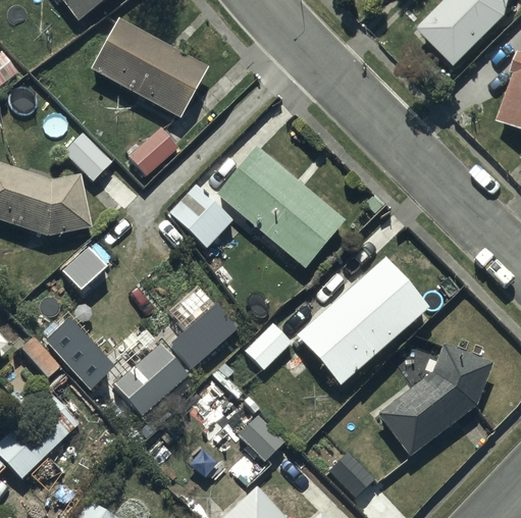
[(62,0),(77,20),(104,0),(62,0)]
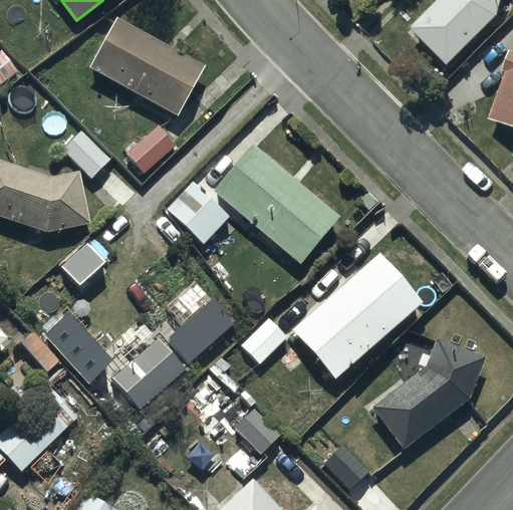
[(451,63),(499,13),(502,0),(438,0),(413,26),(451,63)]
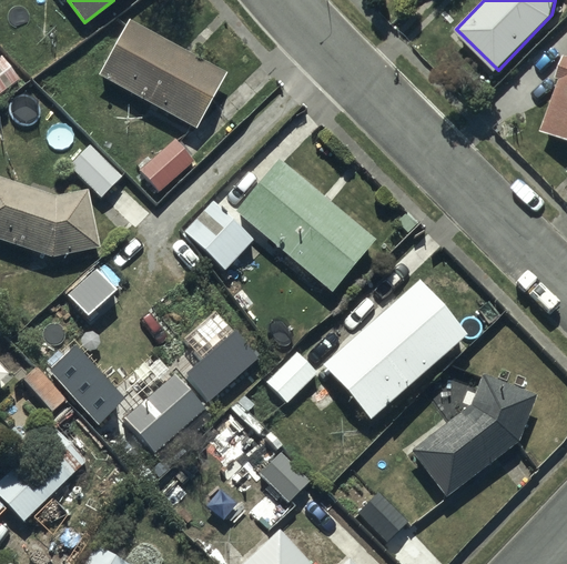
[(103,38),(113,44),(98,72),(193,127),(188,133),(204,148),(218,131),(201,117),(228,72),(130,17),(121,30),(111,24),(103,38)]
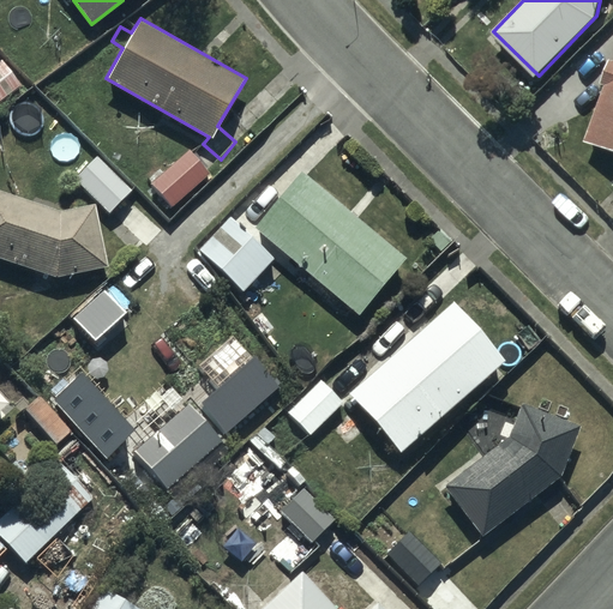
[(0,60),(0,98),(22,84),(4,59),(0,60)]
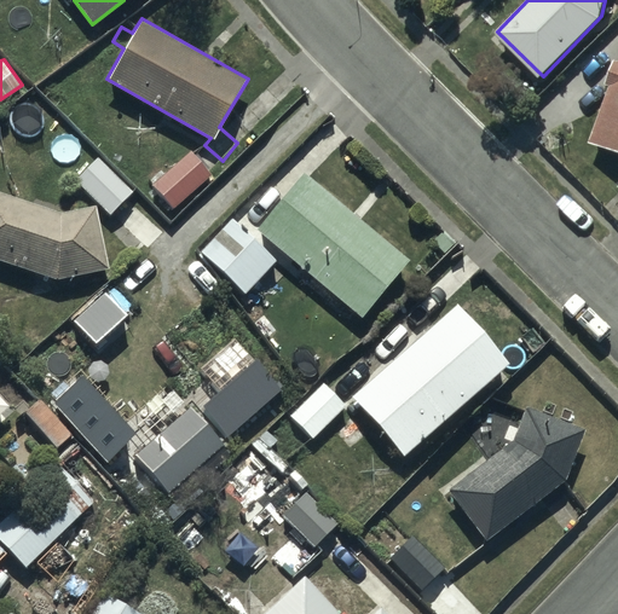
[(617,59),(608,82),(612,84),(593,142),(617,151),(617,59)]
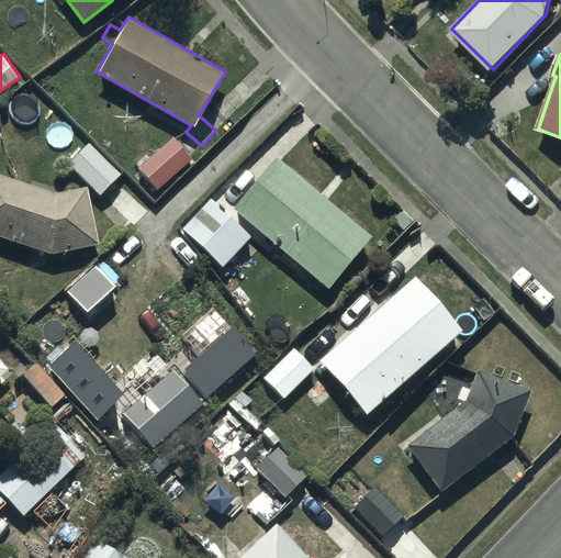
[(138,164),(157,187),(191,158),(174,135),(138,164)]
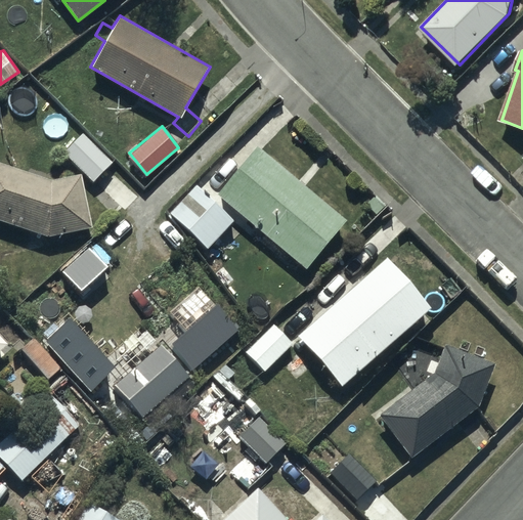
[(113,161),(82,131),(62,152),(93,181),(113,161)]
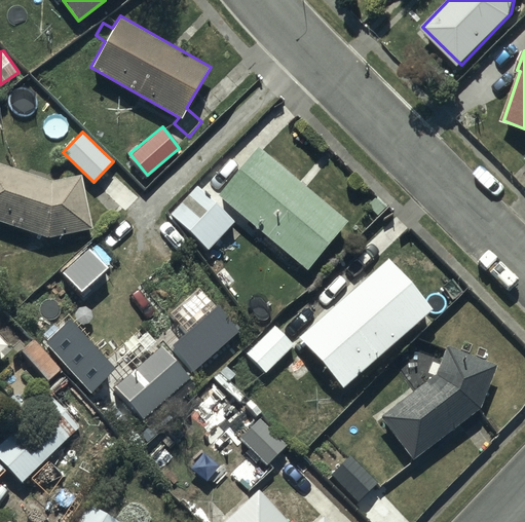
[(258,148),(218,195),(306,269),(345,222),(258,148)]
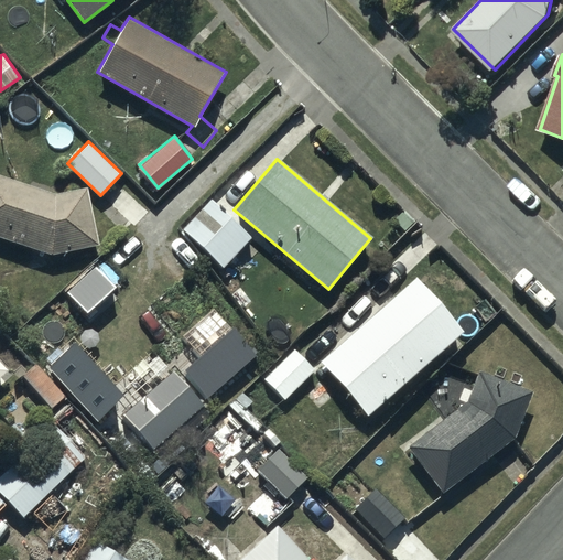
[(0,236),(51,252),(97,245),(87,186),(55,192),(0,173),(0,236)]
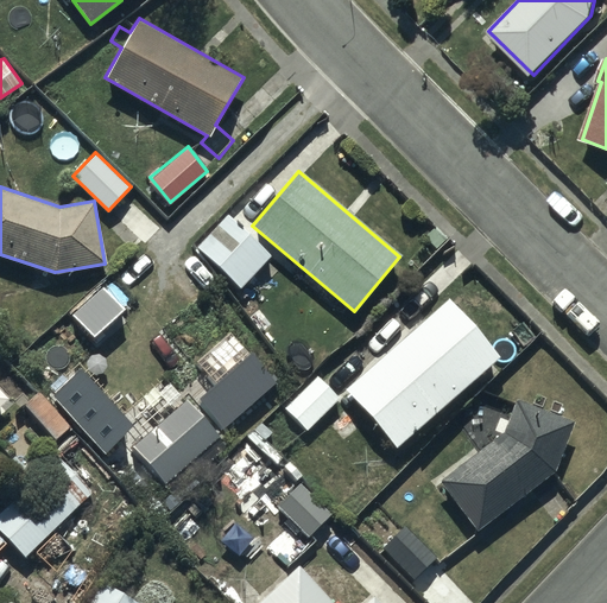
[(225,213),(194,246),(239,289),(270,255),(225,213)]
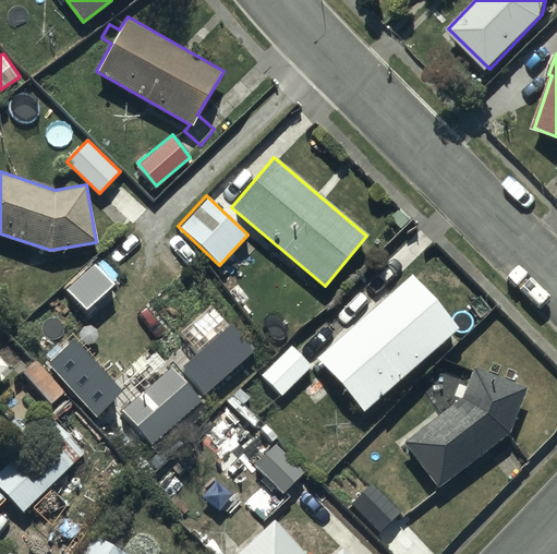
[(114,285),(96,265),(69,290),(87,310),(114,285)]
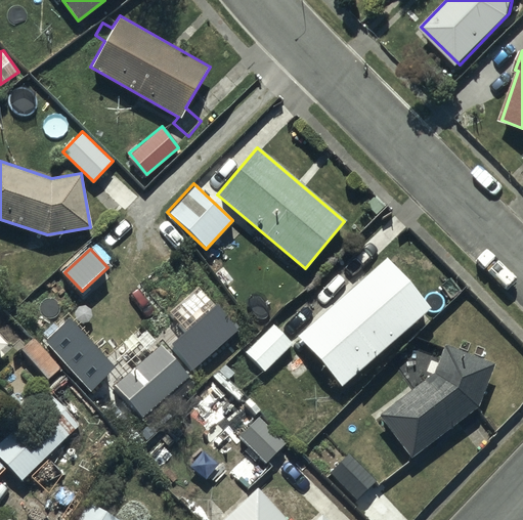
[(385,258),(298,336),(342,386),(429,308),(385,258)]
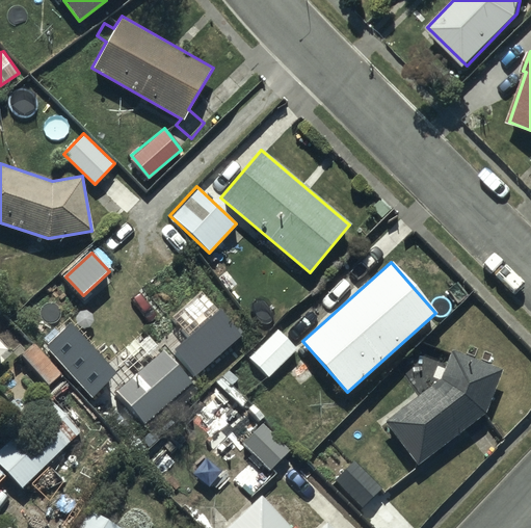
[(242,335),(220,310),(175,350),(196,375),(242,335)]
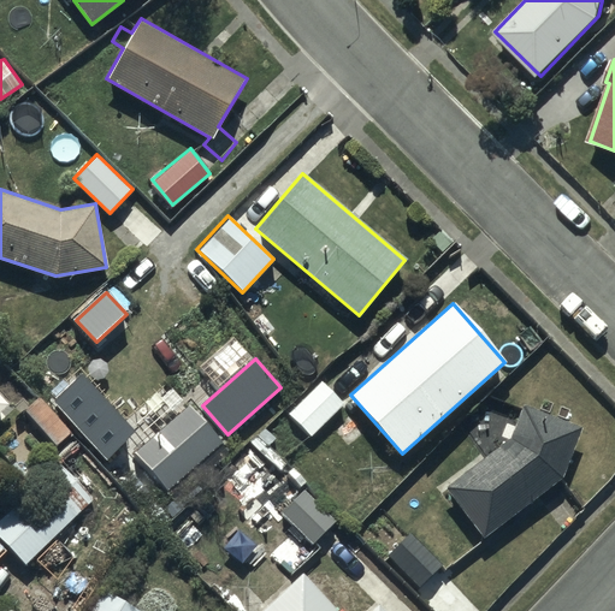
[(311,434),(342,403),(317,379),(285,410),(311,434)]
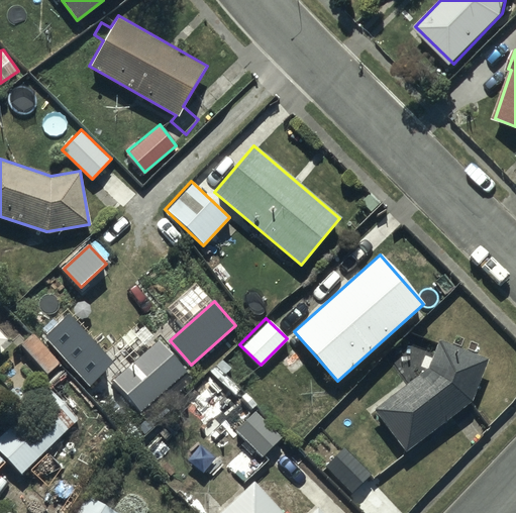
[(66,319),(44,338),(91,388),(112,369),(66,319)]
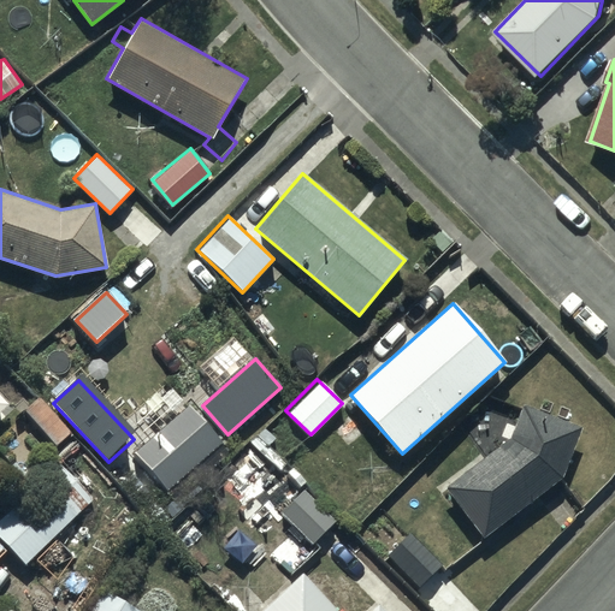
[(0,413),(10,404),(0,392),(0,413)]
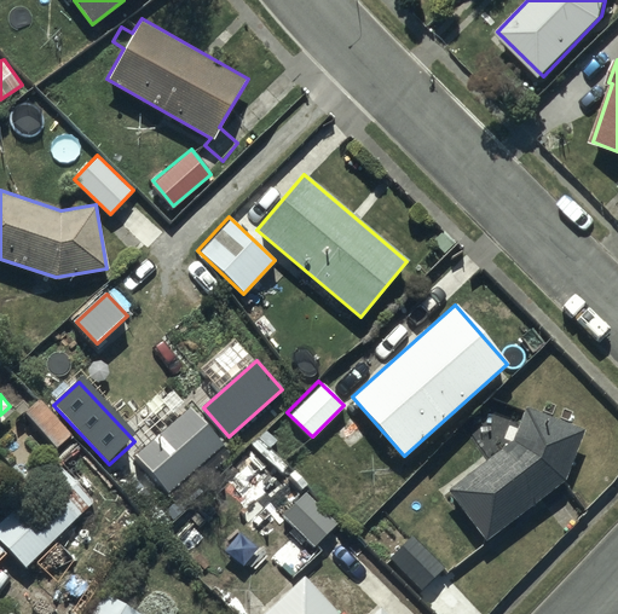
[(224,445),(191,407),(136,455),(168,493),(224,445)]
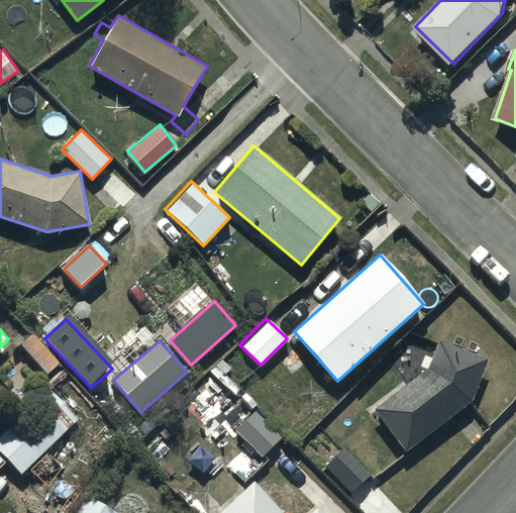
[(405,451),(471,399),(486,358),(437,340),(427,368),(373,411),(405,451)]
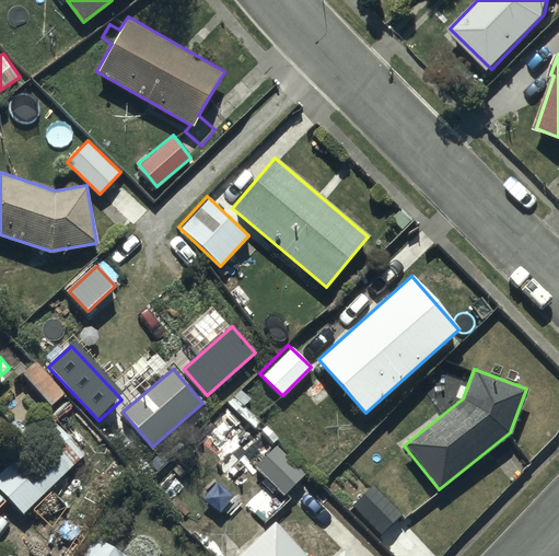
[(0,507),(9,498),(22,512),(85,453),(55,419),(0,470),(0,507)]
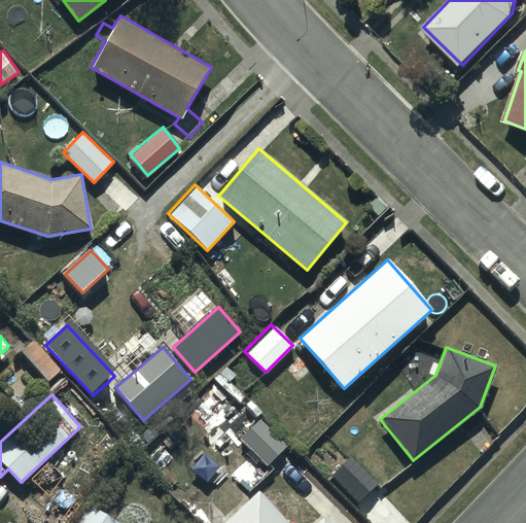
[(287,446),(260,419),(241,439),(268,465),(287,446)]
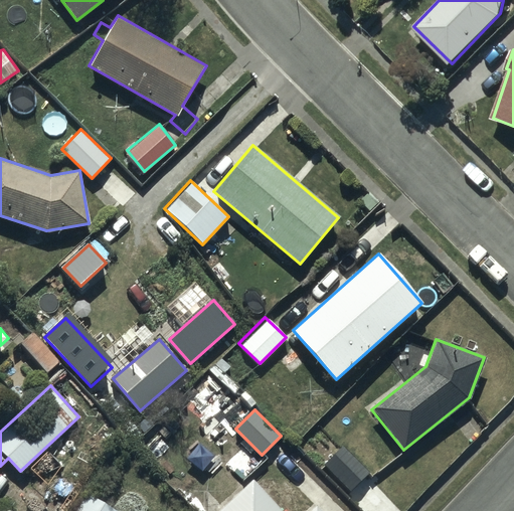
[(343,444),(324,463),(350,491),(370,472),(343,444)]
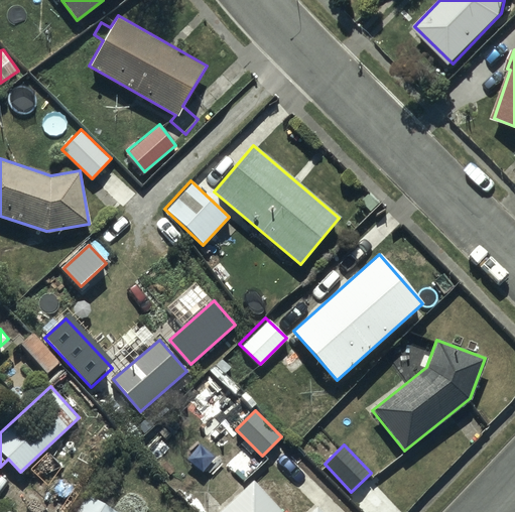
[(280,511),(252,481),(218,511),(322,511),(316,506),(310,511),(280,511)]
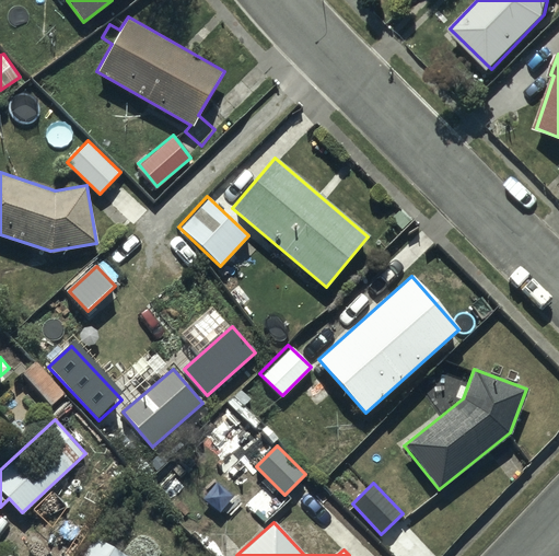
[(127,555),(94,535),(80,555),(127,555)]
